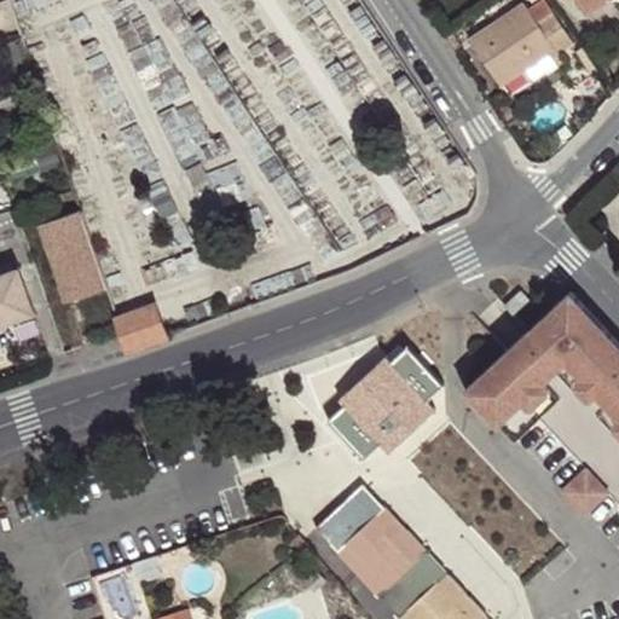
[(607,0),(580,0),(589,12),(607,0)]
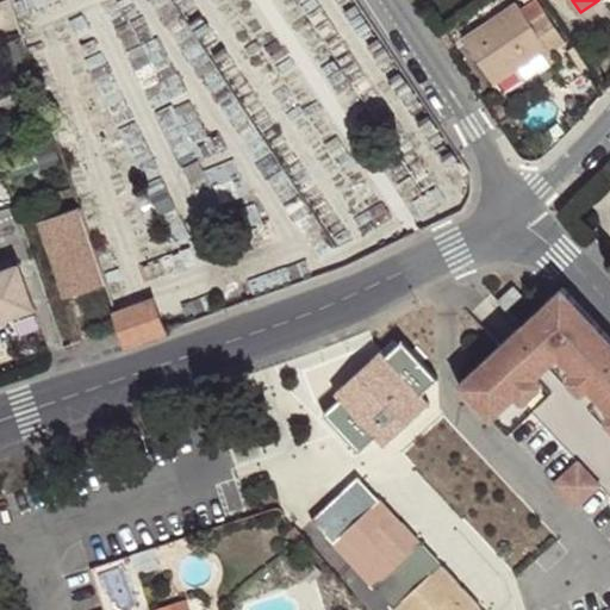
[(531,23),(517,1),(460,42),(491,85),(546,48),(552,56),(567,44),(546,13),(531,23)]
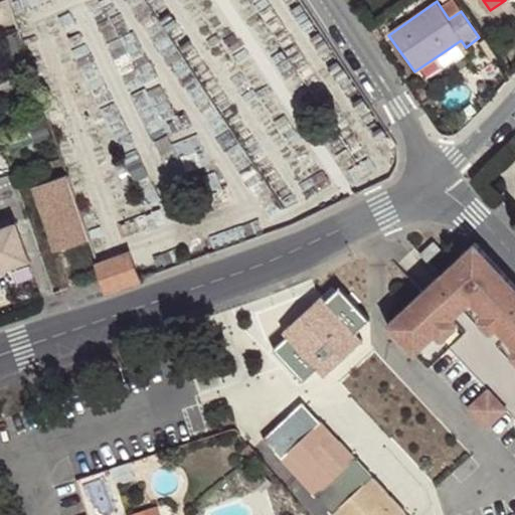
[(371,31),(381,46),(386,43),(377,27),(371,31)]
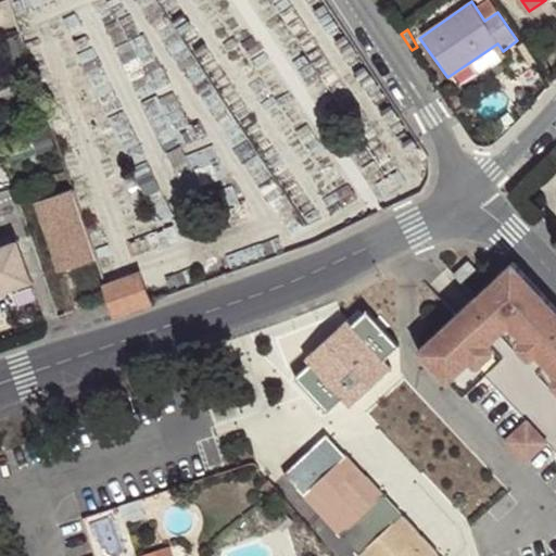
[(58,273),(95,261),(70,189),(34,201),(58,273)]
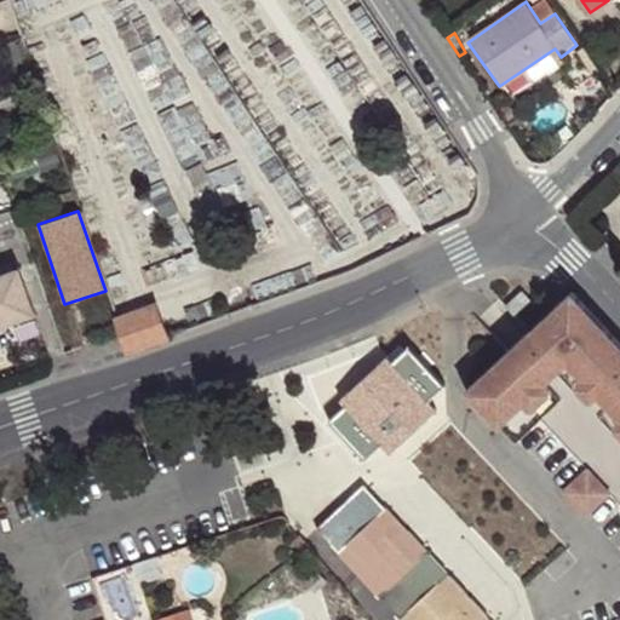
[(0,270),(0,319),(26,310),(10,268),(0,270)]
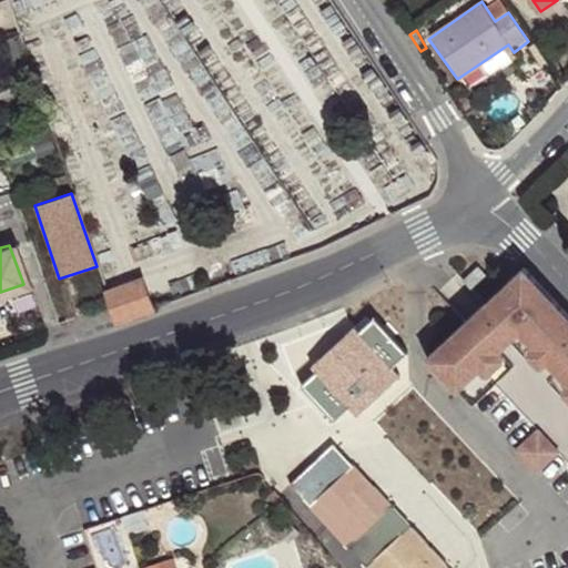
[(469,290),(484,275),(476,266),(460,281),(469,290)]
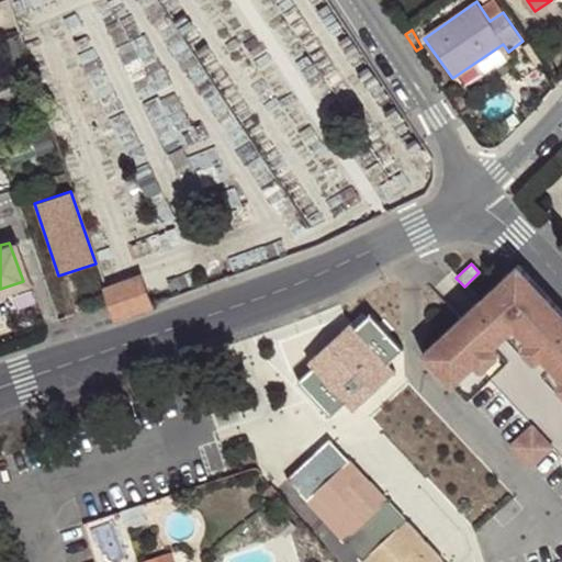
[(561,312),(517,265),(460,318),(420,356),(450,388),(474,366),(493,348),(513,328),(527,343),(541,359),(561,380),(561,312)]
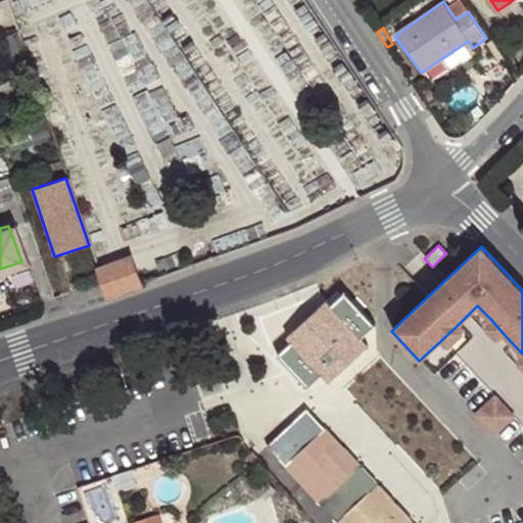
[(106,297),(139,286),(130,257),(97,270),(100,283),(106,297)]
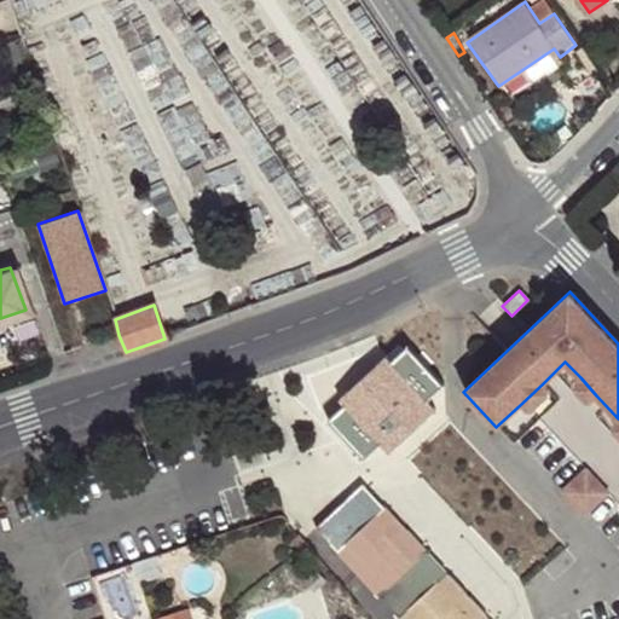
[(408,347),(392,363),(427,399),(444,385),(408,347)]
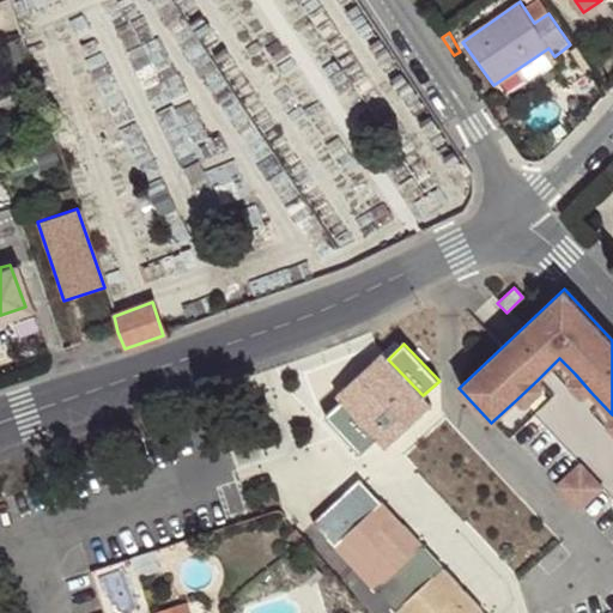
[(383,353),(360,374),(413,431),(419,423),(419,417),(432,404),(423,395),(388,359),(383,353)]
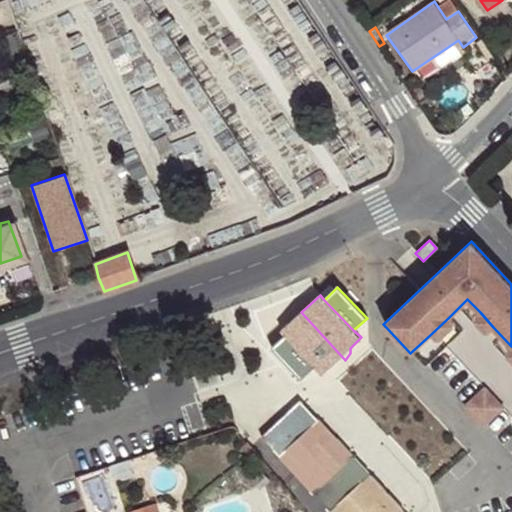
[(301,312),(282,330),(287,335),(316,365),(323,374),(334,362),(340,364),(345,360),(301,312)]
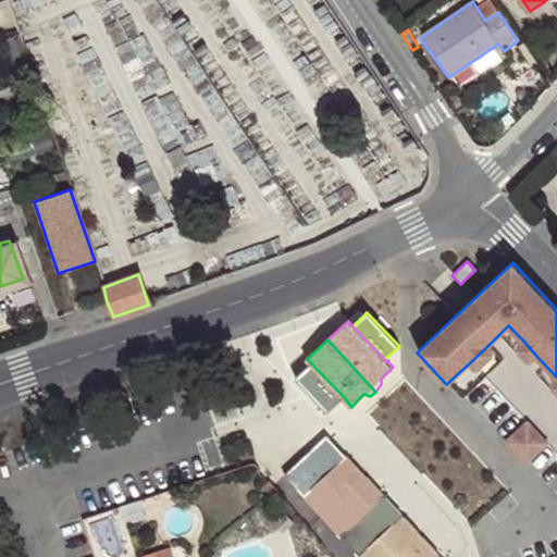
[(522,339),(515,346),(529,361),(536,356),(522,339)]
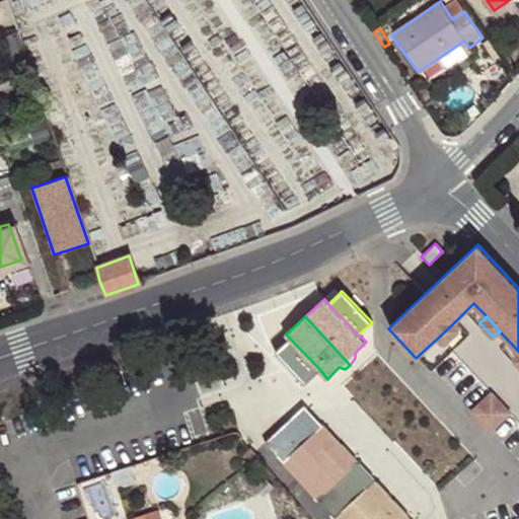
[(455,321),(438,338),(443,344),(461,327),(455,321)]
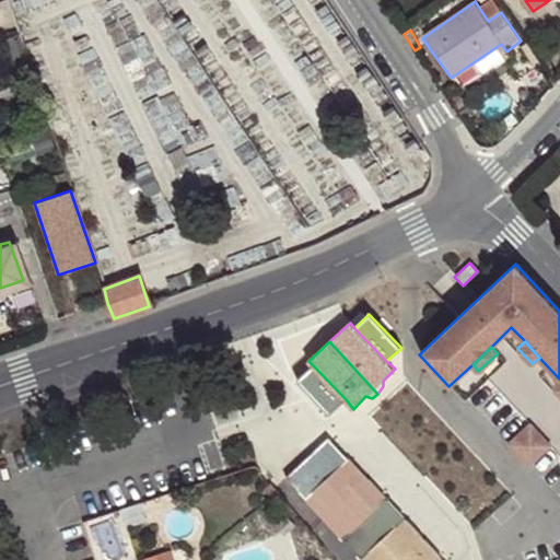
[(314,366),(299,380),(331,415),(346,399),(314,366)]
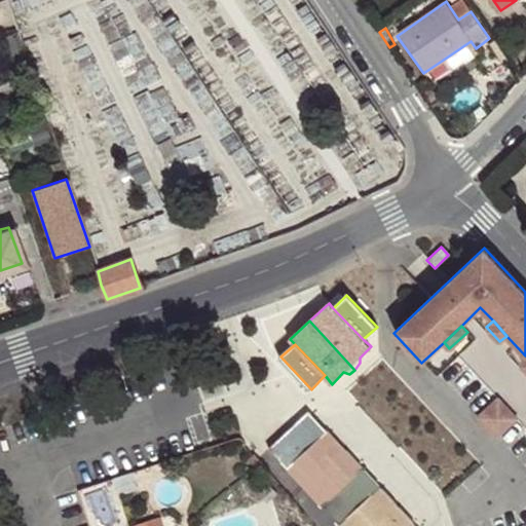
[(374,350),(371,346),(360,358),(360,363),(374,350)]
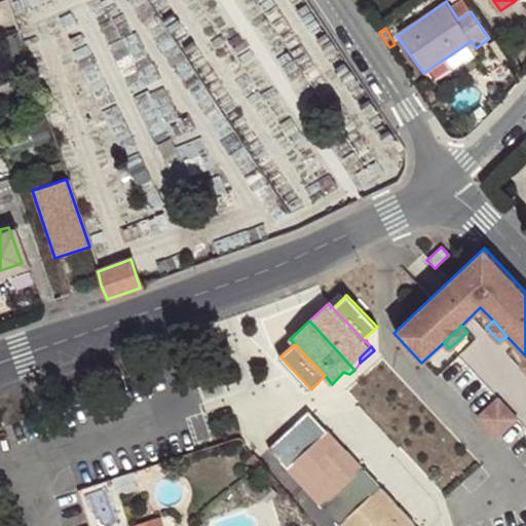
[(496,438),(517,419),(497,399),(477,417),(496,438)]
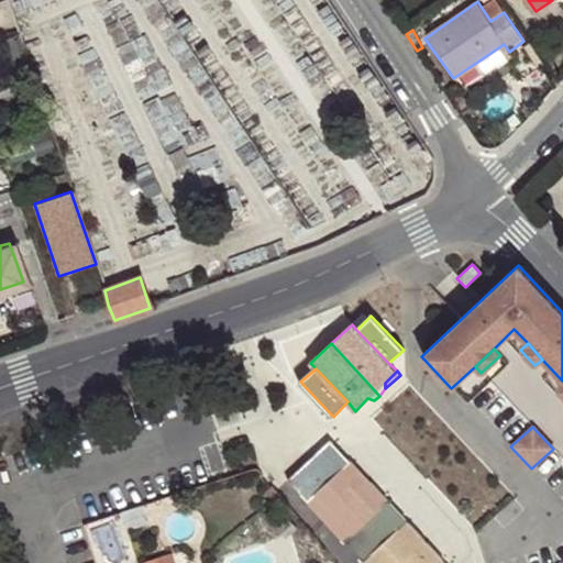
[(288,479),(308,500),(350,461),(331,440),(288,479)]
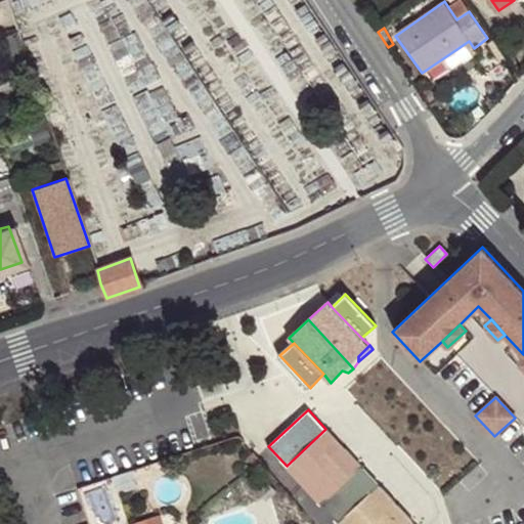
[(287,466),(304,485),(343,448),(325,429),(287,466)]
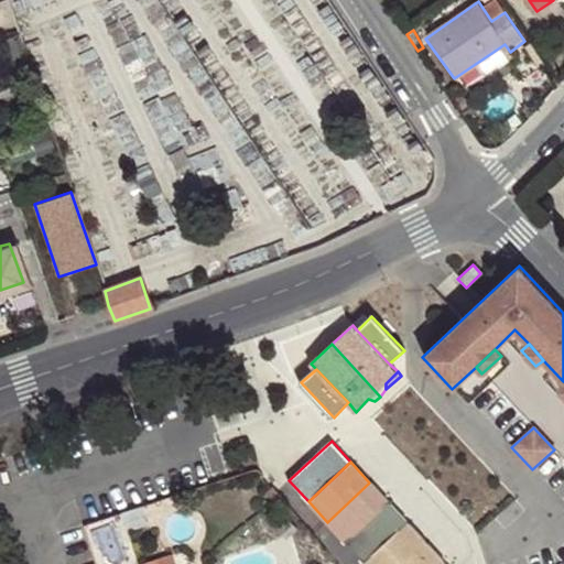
[(369,483),(327,522),(346,542),(388,502),(369,483)]
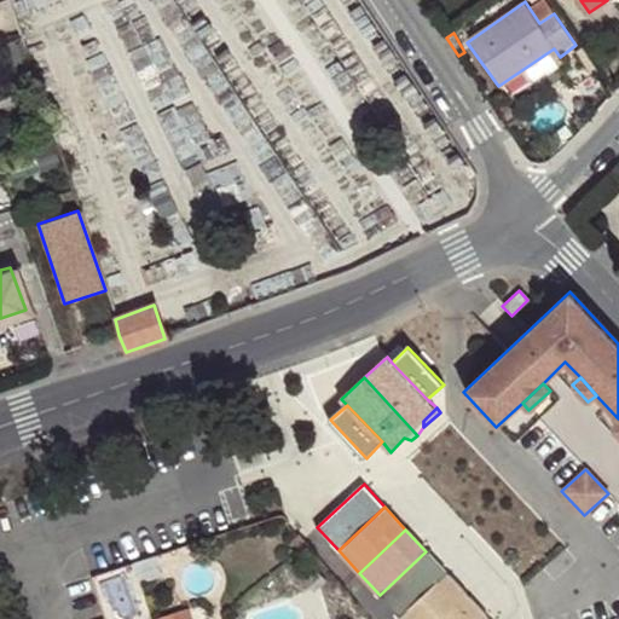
[(426,551),(380,595),(399,617),(447,574),(426,551)]
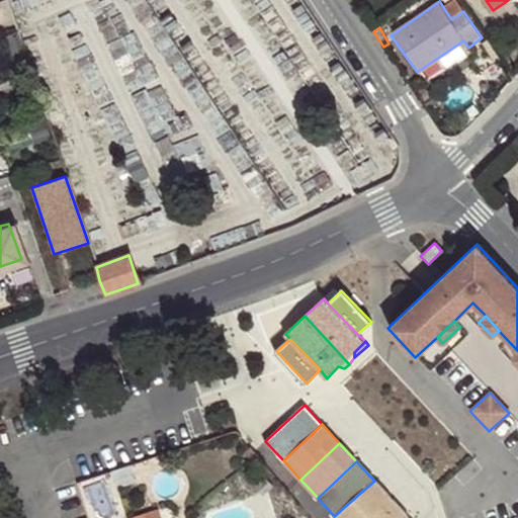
[(336,517),(368,517),(391,498),(374,481),(334,516),(336,517)]
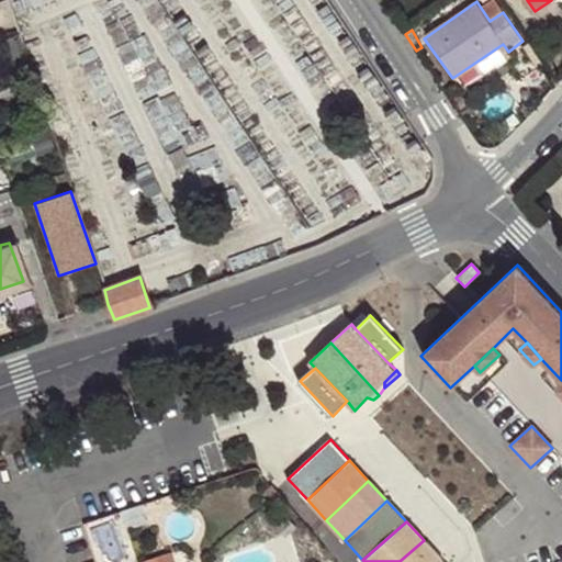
[(440,561),(444,560),(424,540),(400,561),(440,561)]
